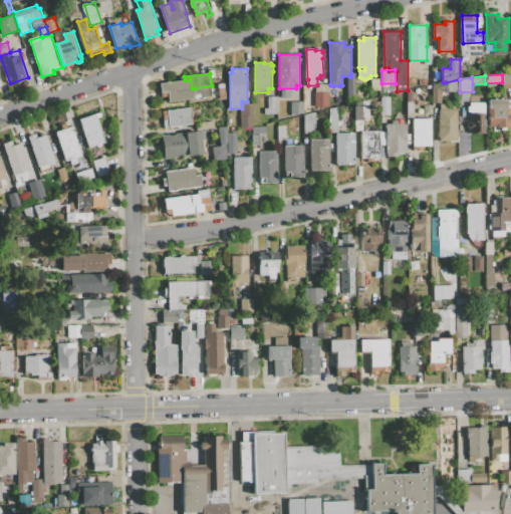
[(161,83),(185,80),(190,79),(192,88),(195,88),(196,98),(170,101),(169,95),(162,96),(161,83)]
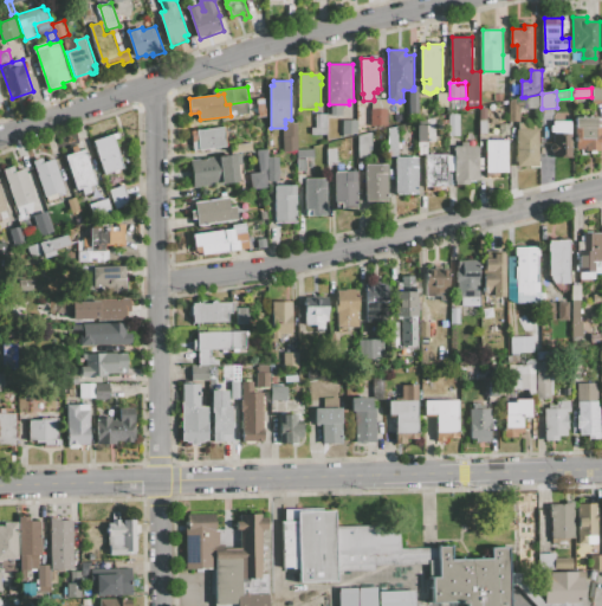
[(542,94),(542,108),(525,108),(525,97),(542,94)]
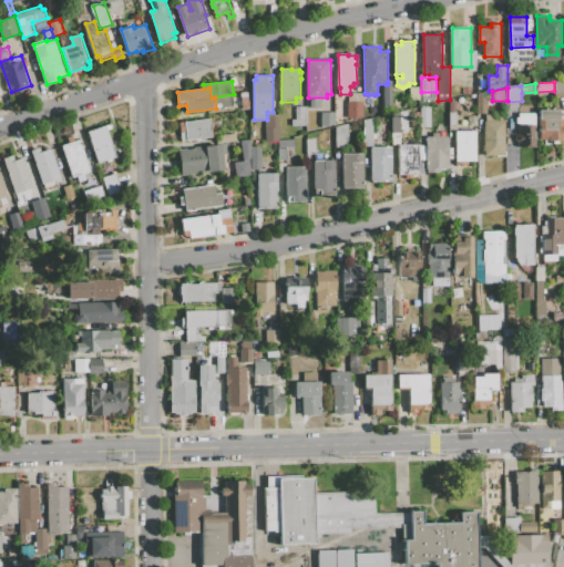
[(350,102),(350,94),(350,93),(359,93),(365,93),(365,94),(365,119),(349,119),(349,102),(350,102)]
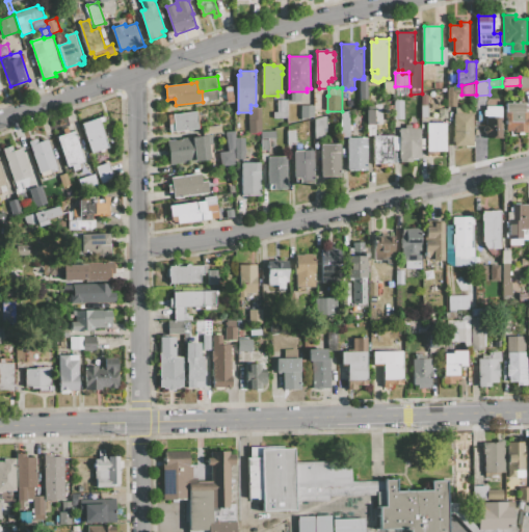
[(203,102),(202,91),(219,88),(220,99),(203,102)]
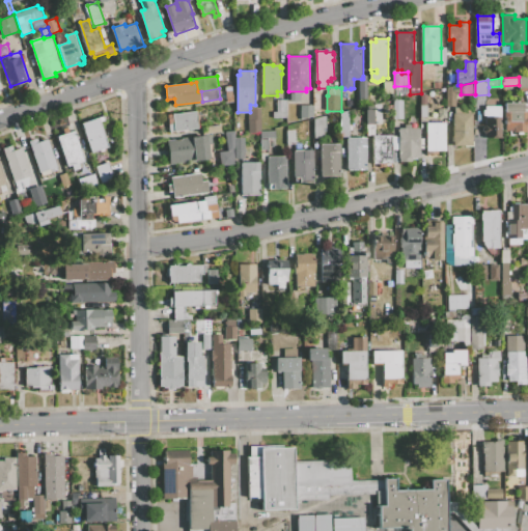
[(447,88),(456,88),(456,106),(451,107),(448,107),(447,88)]
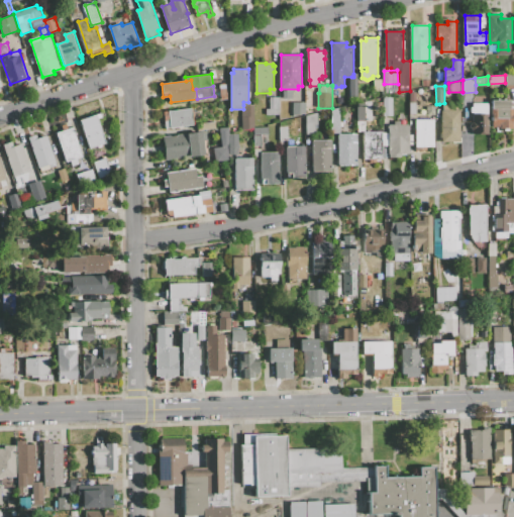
[(284,91),(294,91),(294,99),(284,99),(284,91)]
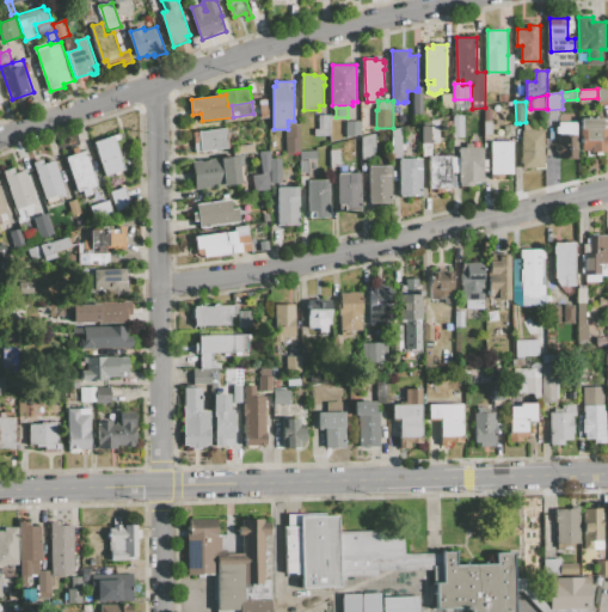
[(331,136),(315,136),(315,128),(321,128),(321,115),(326,115),(331,115),(331,136)]
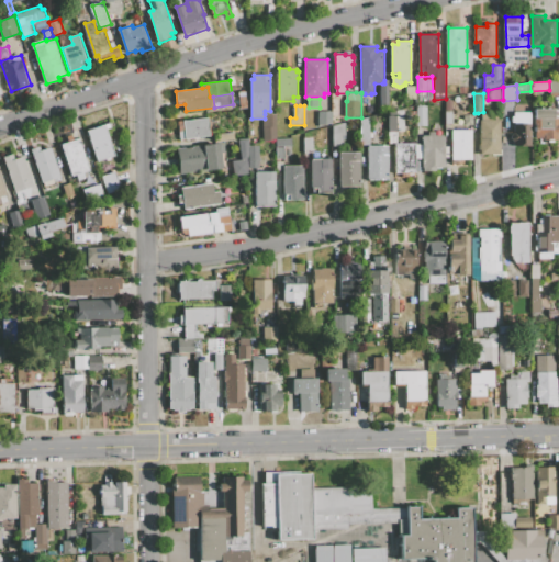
[(418,107),(427,105),(428,126),(418,126),(418,107)]
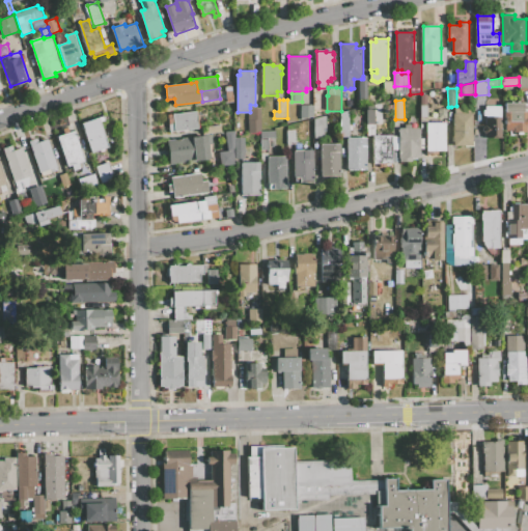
[(506,103),(525,103),(525,109),(527,109),(527,132),(515,132),(515,130),(506,130),(506,103)]
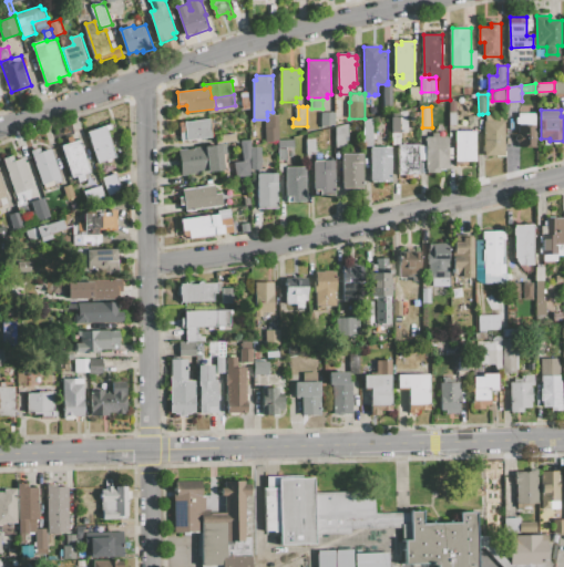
[(403,132),(397,133),(395,133),(393,113),(403,111),(403,112),(403,132)]
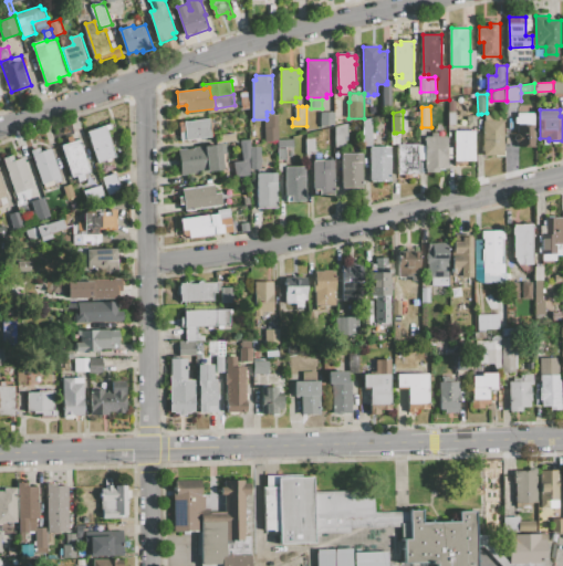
[(323,113),(330,113),(336,113),(336,125),(323,125),(323,113)]
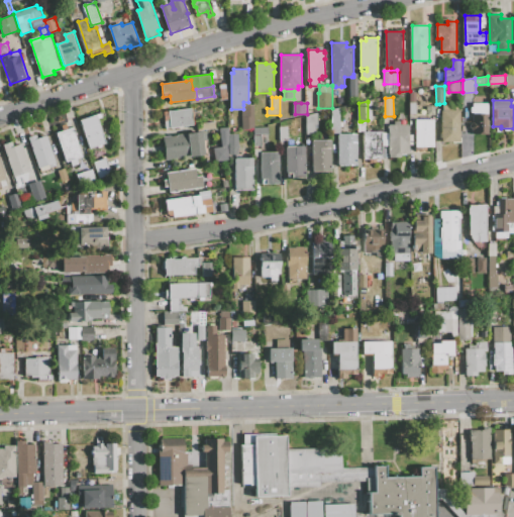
[(490,133),(475,133),(475,130),(471,127),(471,124),(475,122),(475,103),(490,103),(490,133)]
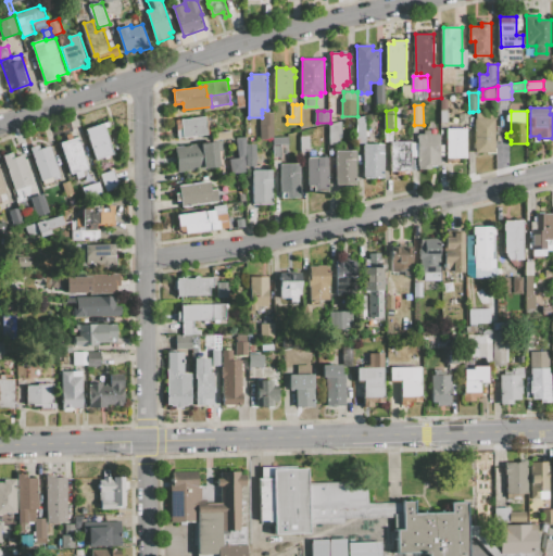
[(262,113),(274,113),(274,137),(262,137),(262,117),(262,113)]
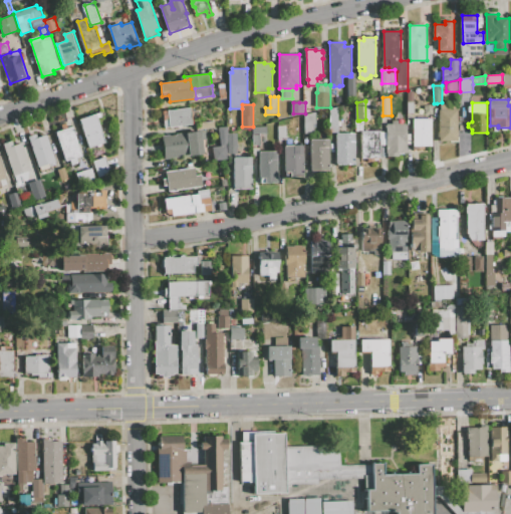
[(339,133),(331,133),(331,108),(339,106),(339,133)]
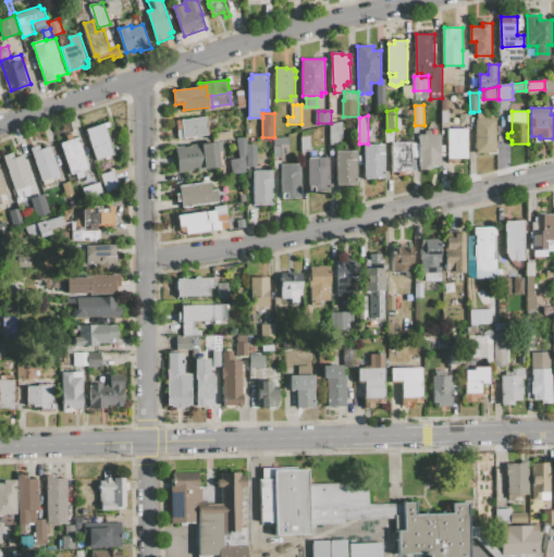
[(208,116),(210,135),(179,138),(176,121),(208,116)]
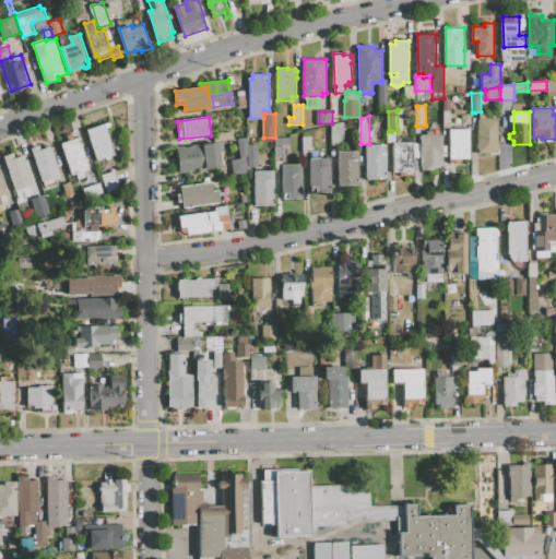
[(499,153),(480,153),(478,119),(498,119),(498,131),(499,153)]
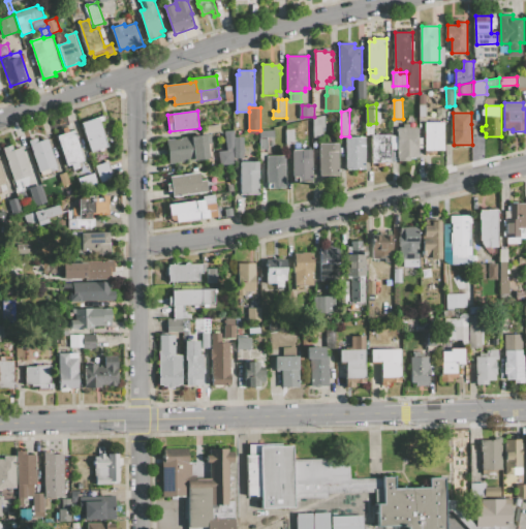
[(82,123),(104,116),(106,120),(101,122),(110,146),(92,152),(82,123)]
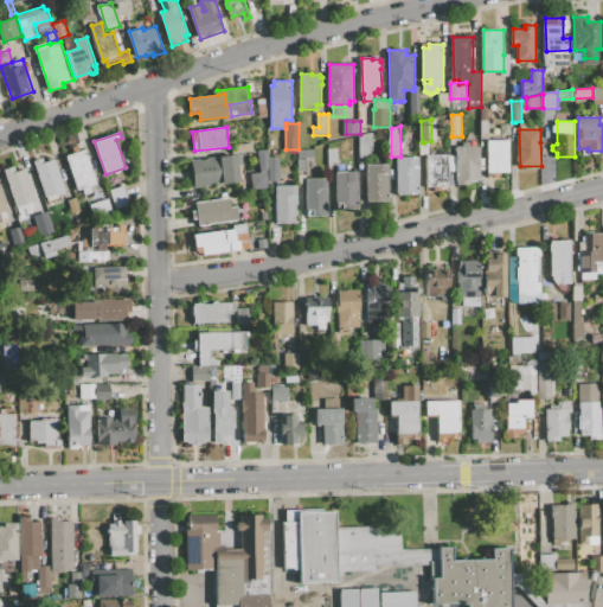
[(360,135),(374,133),(374,157),(361,157),(360,135)]
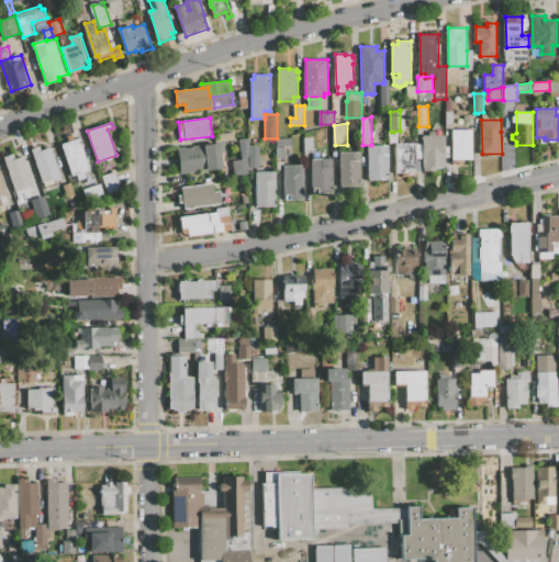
[(451,131),(472,130),(473,159),(453,160),(451,131)]
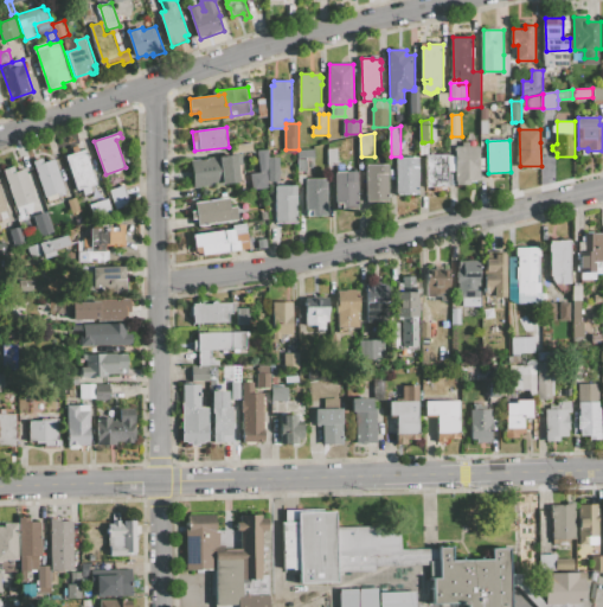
[(457,146),(463,146),(463,142),(470,142),(470,146),(480,146),(481,180),(472,181),(472,185),(459,185),(459,181),(457,181),(457,171),(456,155),(457,155),(457,146)]
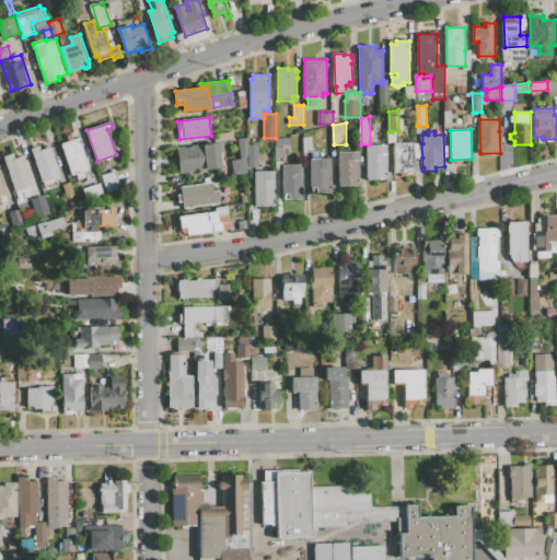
[(234,132),(235,139),(220,141),(219,133),(234,132)]
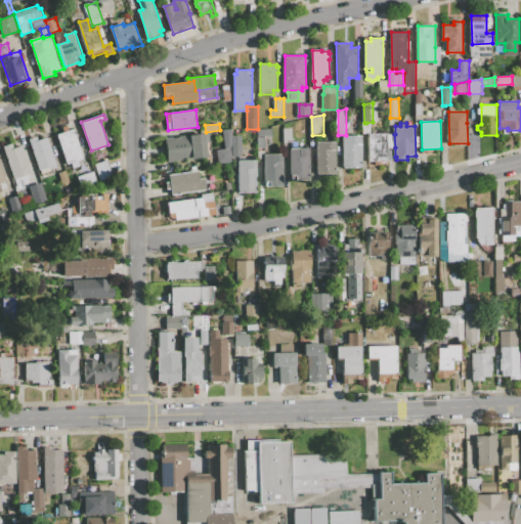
[(57,134),(63,132),(62,128),(69,126),(71,130),(75,128),(85,159),(79,161),(81,166),(74,168),(72,163),(68,164),(57,134)]
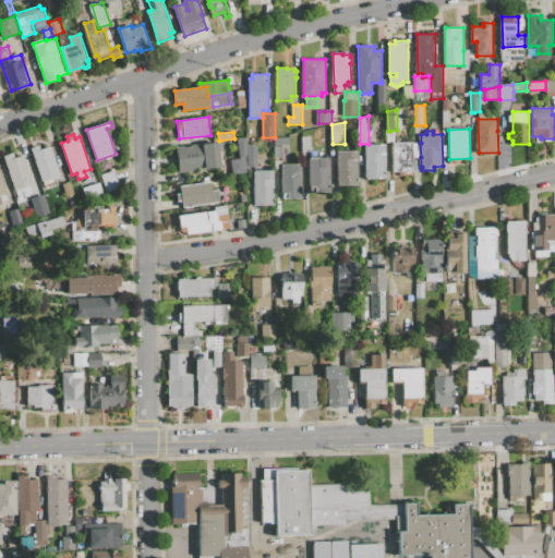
[(303,136),(312,136),(313,153),(303,153),(303,136)]
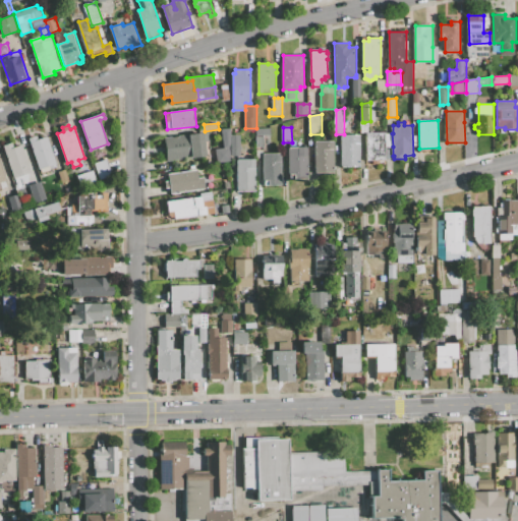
[(223,129),(230,128),(232,141),(231,148),(225,148),(223,129)]
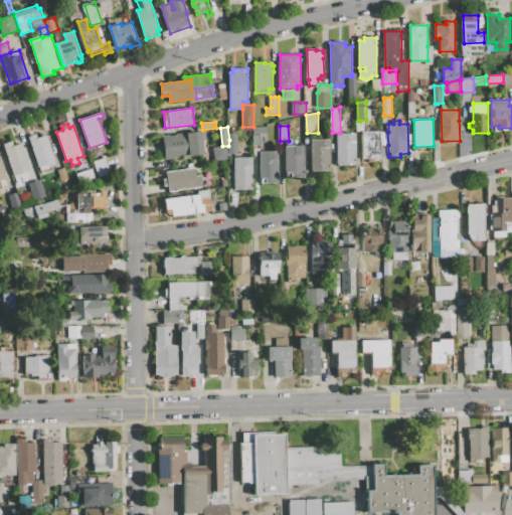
[(262,145),(256,146),(254,128),(269,127),(269,133),(262,133),(262,145)]
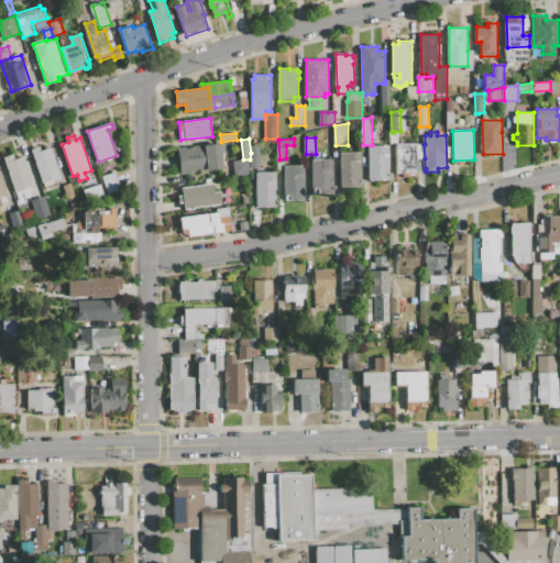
[(178,150),(221,143),(224,168),(182,174),(178,150)]
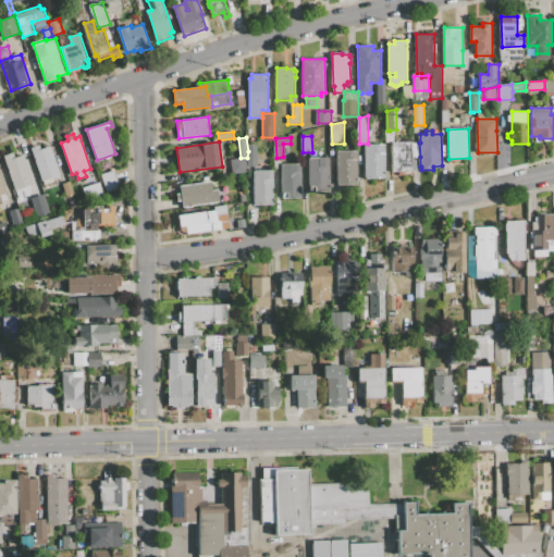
[(393,141),(413,141),(414,171),(394,171),(393,141)]
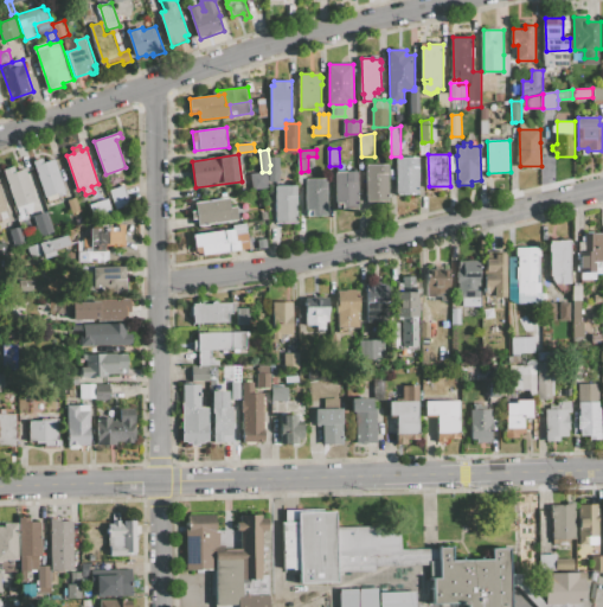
[(397,158),(419,157),(421,195),(398,195),(397,158)]
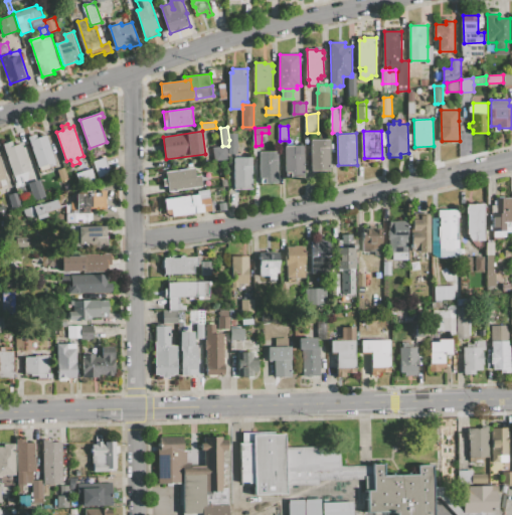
[(29,137),(37,134),(38,138),(47,135),(57,164),(50,166),(49,164),(39,167),(29,137)]
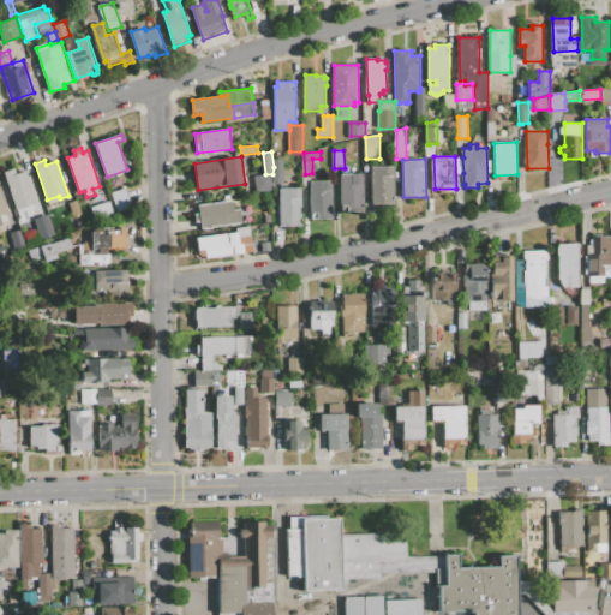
[(286,185),(274,185),(274,160),(285,160),(286,185)]
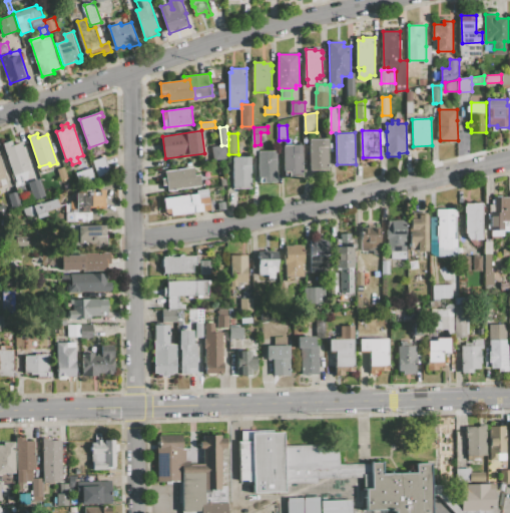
[(330,139),(331,169),(312,170),(311,139),(330,139)]
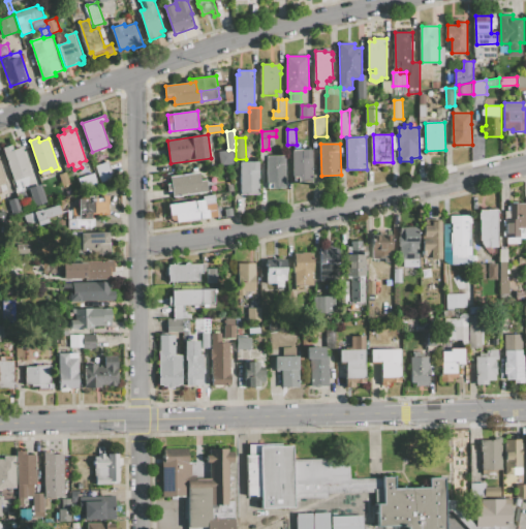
[(33,175),(14,180),(4,148),(13,145),(14,150),(24,147),(33,175)]
